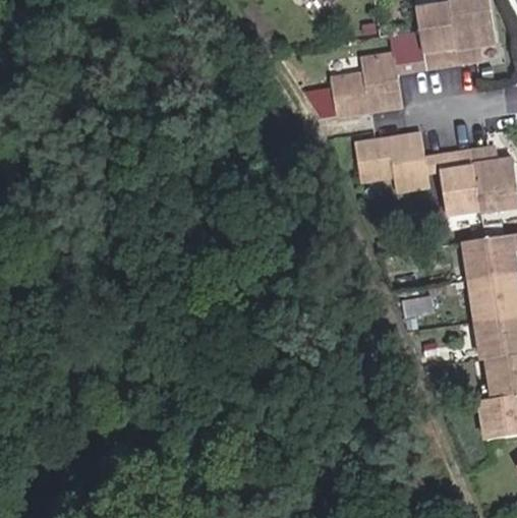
[(396,73),(481,60),(479,47),(486,47),(496,45),(489,0),(446,0),(446,3),(414,7),(421,52),(393,56),(393,52),(358,58),(360,72),(330,76),(335,118),(401,107),(396,73)]
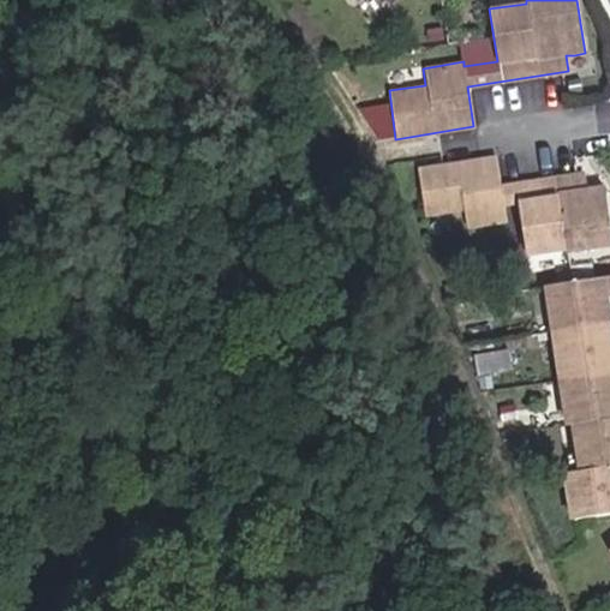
[(566,55),(568,71),(576,70),(574,55),(566,55)]
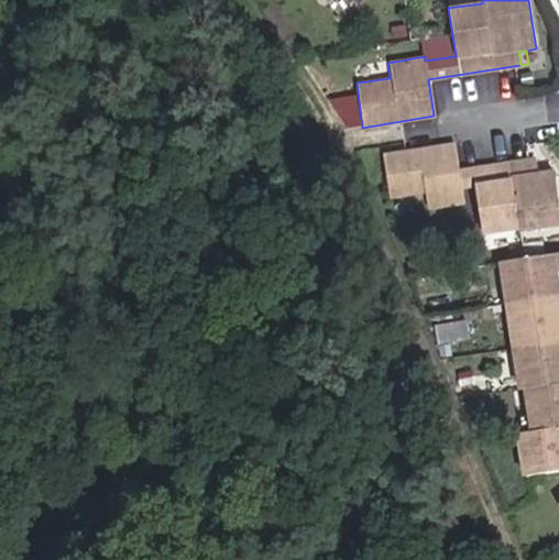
[(462,204),(460,189),(457,168),(453,154),(452,142),(383,153),(390,200),(425,195),(427,210),(462,204)]
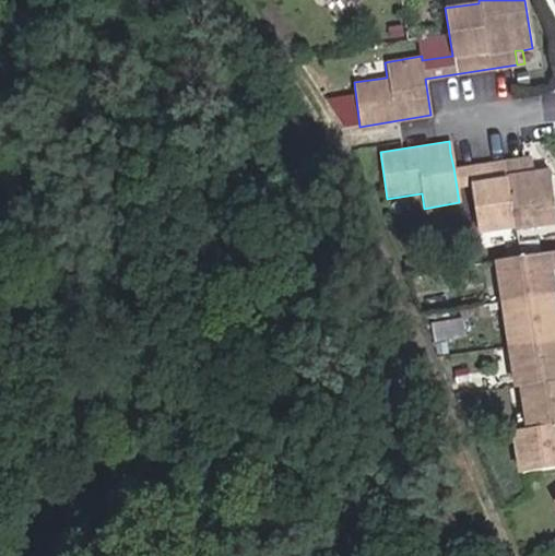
[(536,153),(528,155),(531,169),(538,167),(540,168),(536,153)]
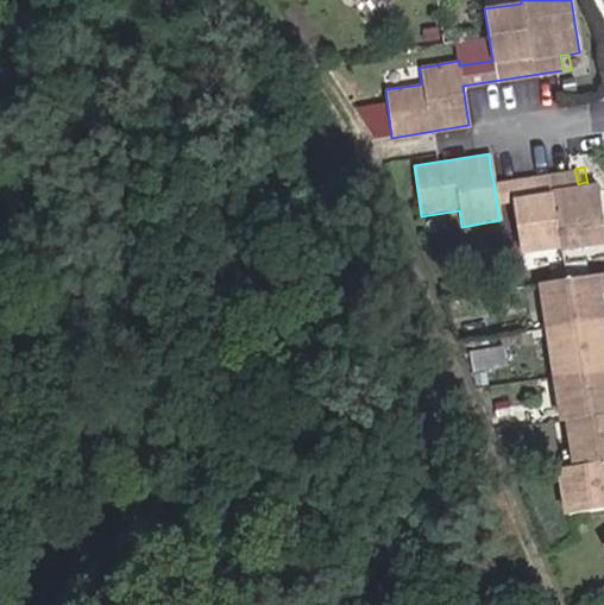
[(574,169),(549,172),(561,251),(603,244),(603,232),(596,181),(587,183),(585,182),(578,184),(574,169)]
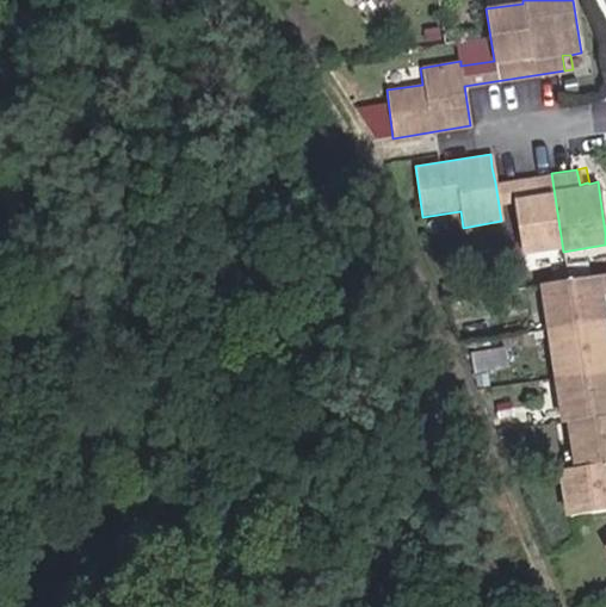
[(563,252),(551,173),(511,180),(513,203),(523,258),(563,252)]
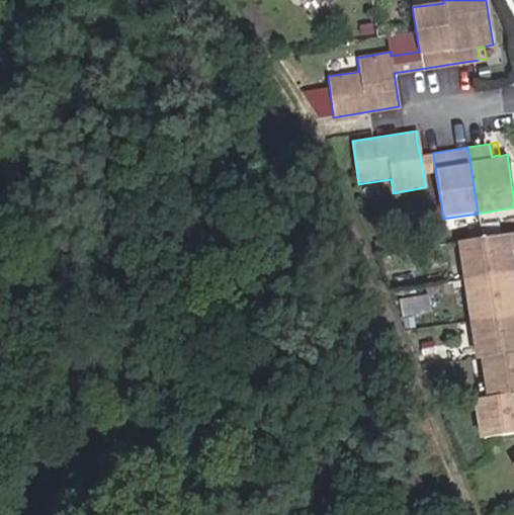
[(435,172),(433,153),(420,155),(423,174),(435,172)]
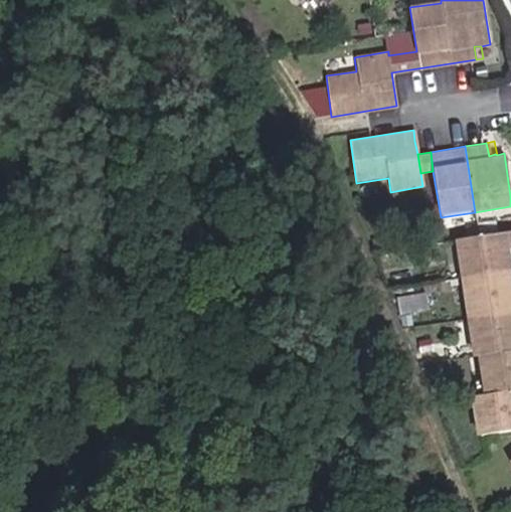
[(461,280),(510,270),(510,266),(508,247),(510,246),(510,229),(454,239),(461,280)]
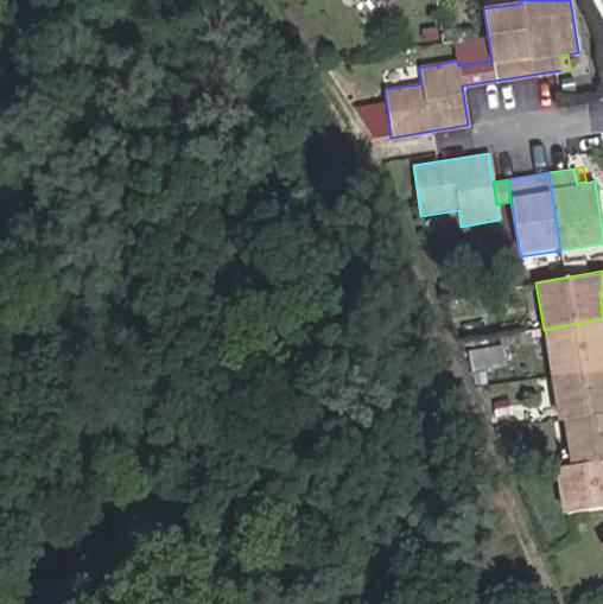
[(552,376),(602,367),(602,318),(544,330),(552,376)]
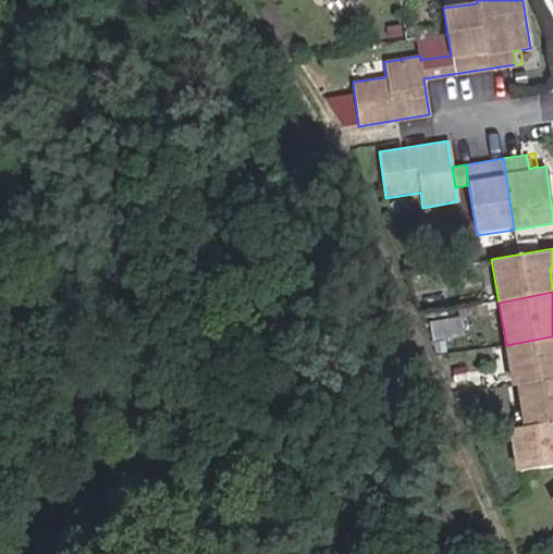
[(552,336),(506,345),(513,384),(517,383),(552,377),(552,336)]
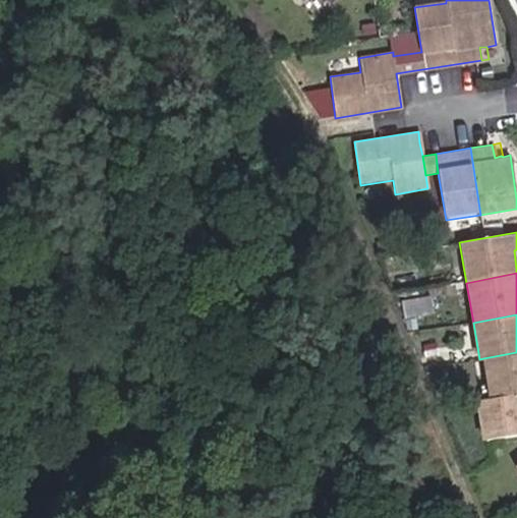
[(516,352),(483,358),(490,398),(516,393),(516,352)]
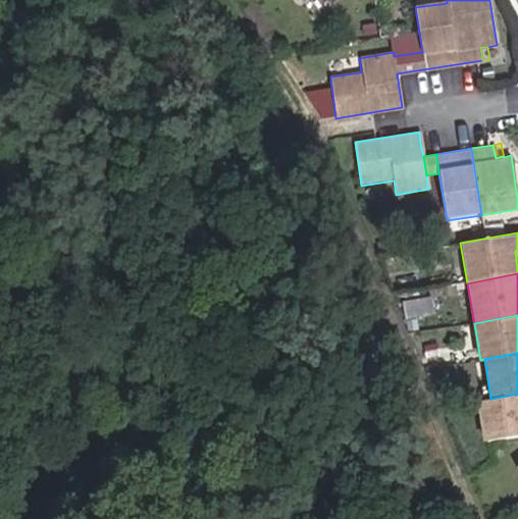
[(517,394),(490,399),(479,402),(484,439),(517,434),(517,394)]
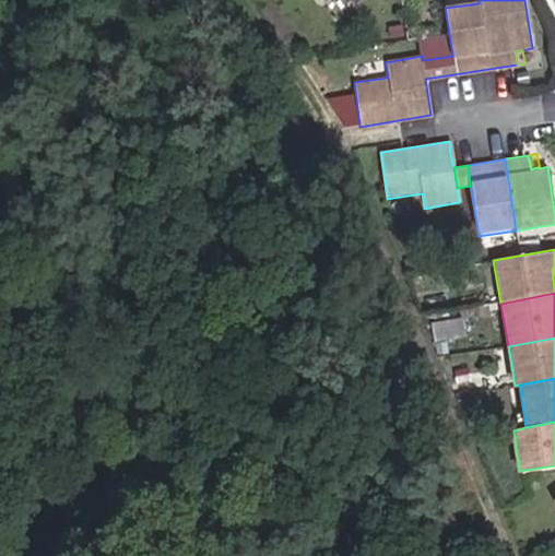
All buildings are outlined.
